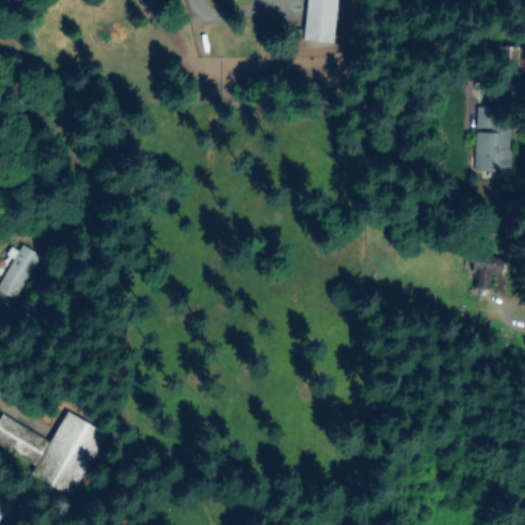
[(494,47),(494,71),(512,71),(512,47),(494,47)]
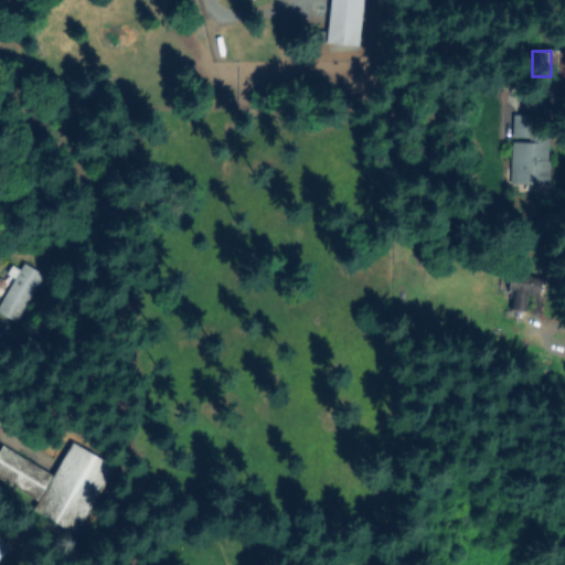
[(532,115),(531,136),(514,136),(514,115),(532,115)]
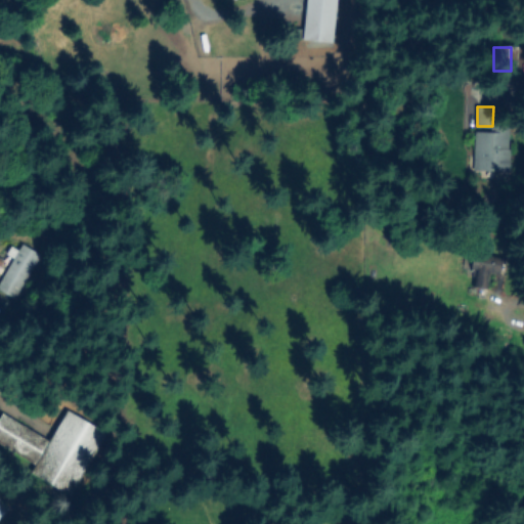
[(511,128),(509,171),(475,170),(476,133),(497,133),(498,128),(511,128)]
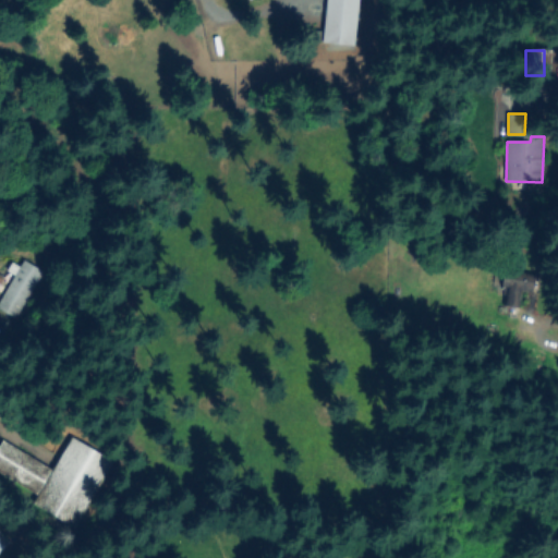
[(15,261),(26,267),(28,263),(44,271),(19,317),(0,307),(0,302),(14,276),(9,273),(15,261)]
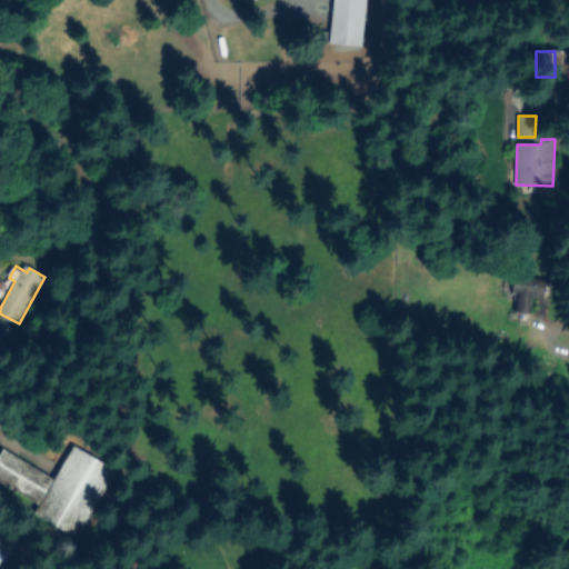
[(546,280),(542,298),(532,296),(530,311),(515,309),(517,290),(513,290),(516,276),(546,280)]
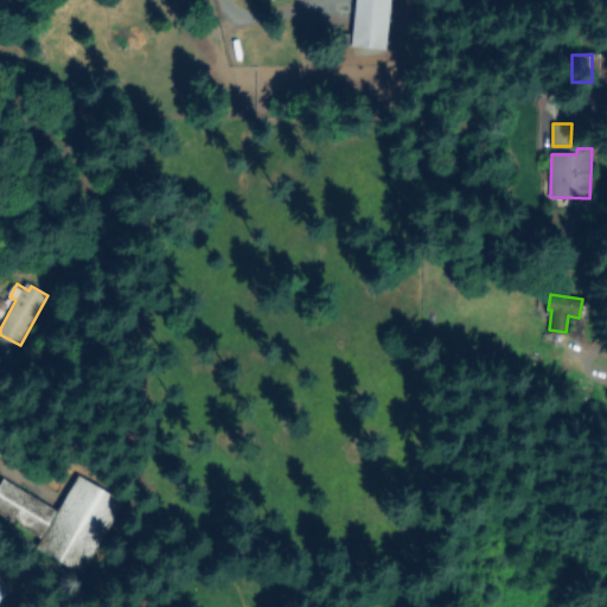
[(36,549),(78,475),(126,502),(83,576),(36,549)]
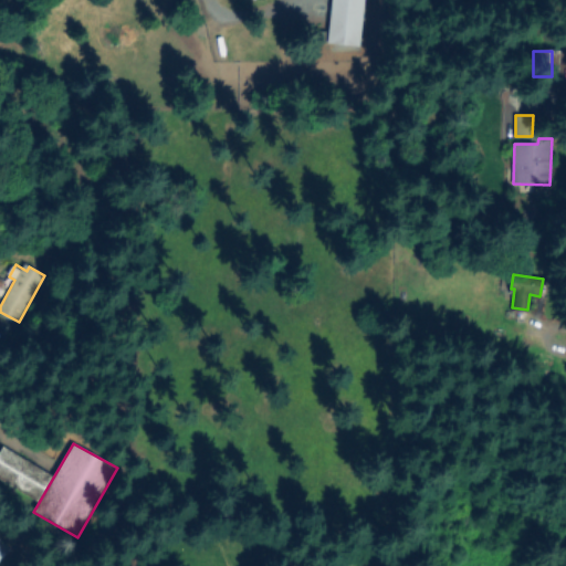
[(52,475),(35,501),(0,478),(0,456),(6,447),(52,475)]
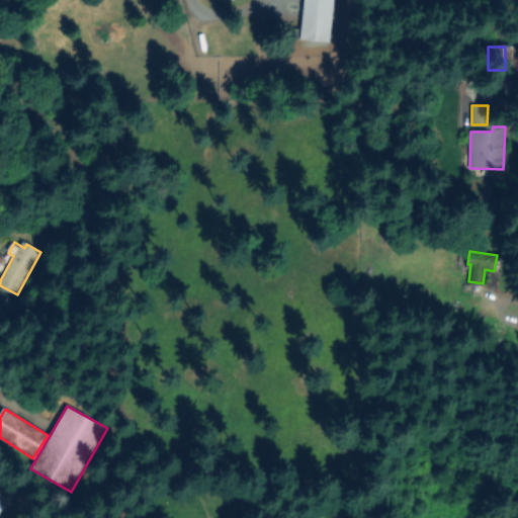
[(0,495),(8,503),(0,512),(0,495)]
